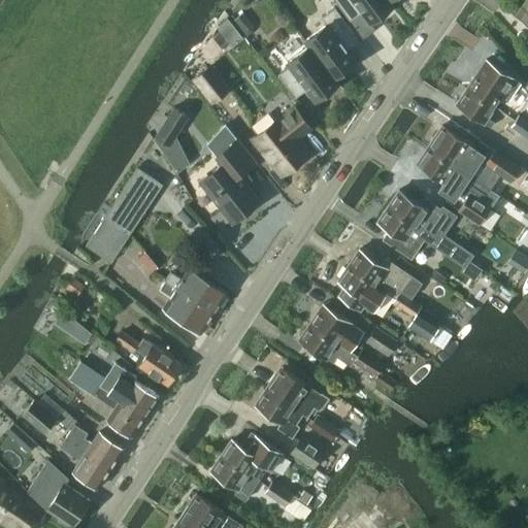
[(336,0),(352,21),(363,11),(371,22),(382,13),(384,15),(394,8),(392,6),(394,4),(392,1),(391,2),(390,0),(336,0)]
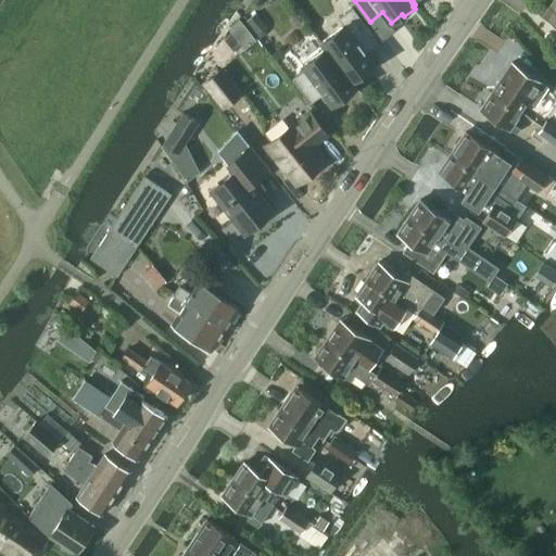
[(354,84),(355,83),(366,74),(365,72),(376,63),(368,52),(380,42),(354,8),(341,17),(345,25),(323,42),(327,48),(328,48),(354,84)]
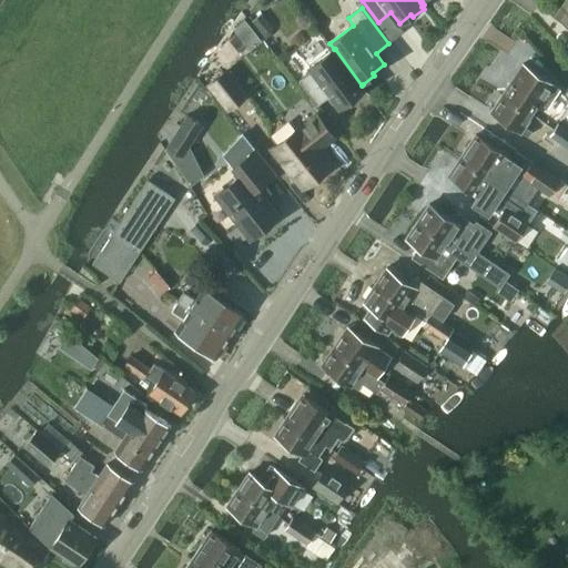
[(266,39),(273,34),(273,27),(263,13),(253,21),(266,39)]
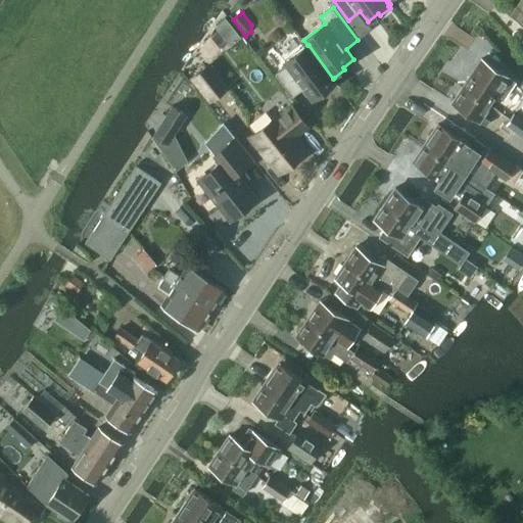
[(333,79),(308,45),(307,45),(286,61),(288,64),(277,74),(293,97),(305,88),(314,98),(324,90),(326,92),(335,85),(334,83),(336,82),(334,78),(333,79)]
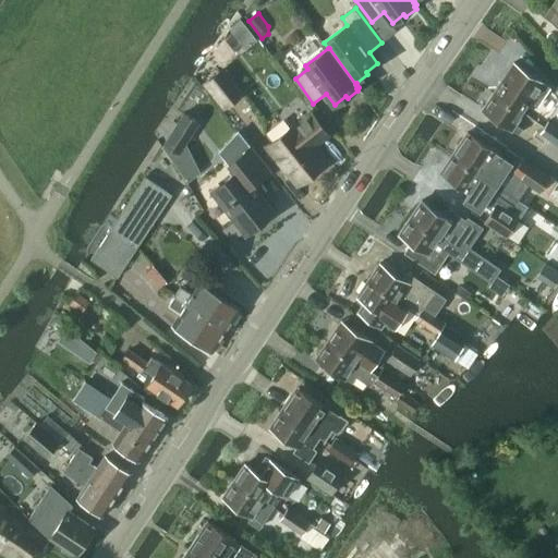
[(203,63),(198,68),(199,70),(209,81),(207,82),(227,106),(242,94),(223,70),(221,71),(211,57),(203,63)]
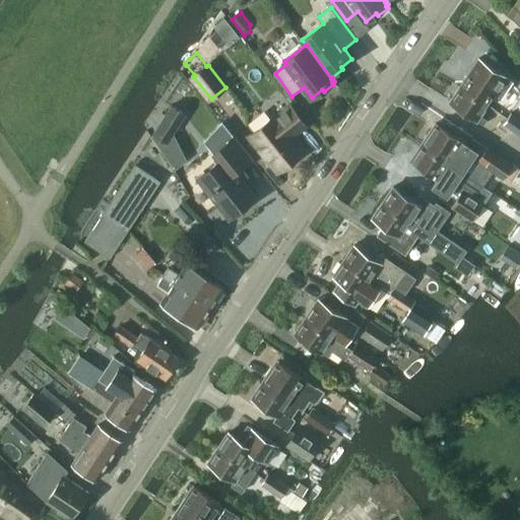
[(460,86),(488,105),(495,94),(501,99),(513,81),(479,59),(460,86)]
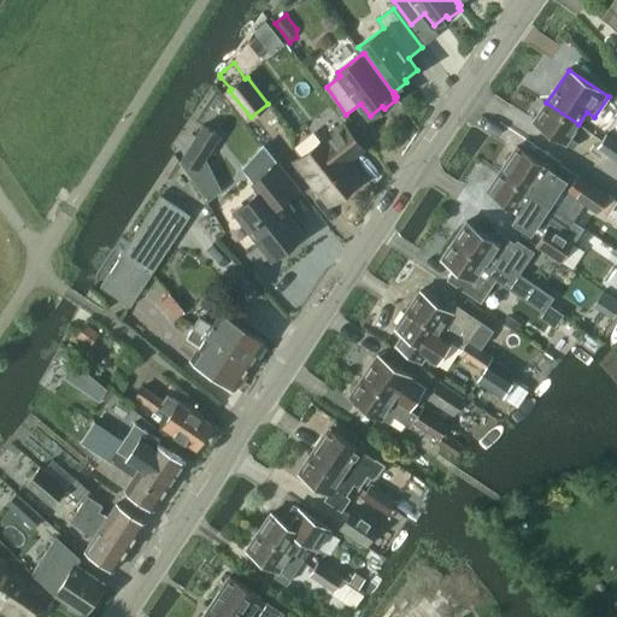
[(534,122),(574,148),(577,144),(569,137),(579,124),(546,103),(534,122)]
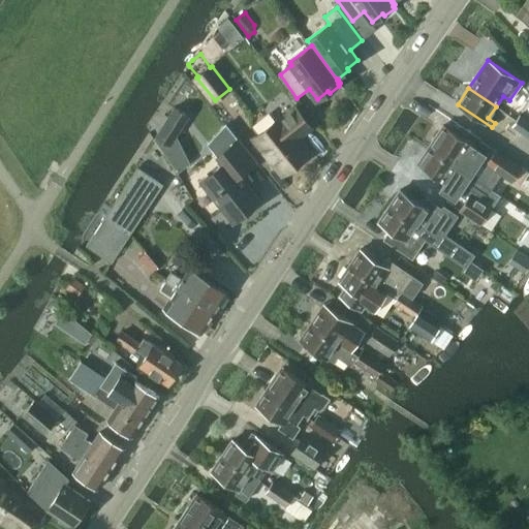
[(173,105),(155,135),(170,146),(189,116),(173,105)]
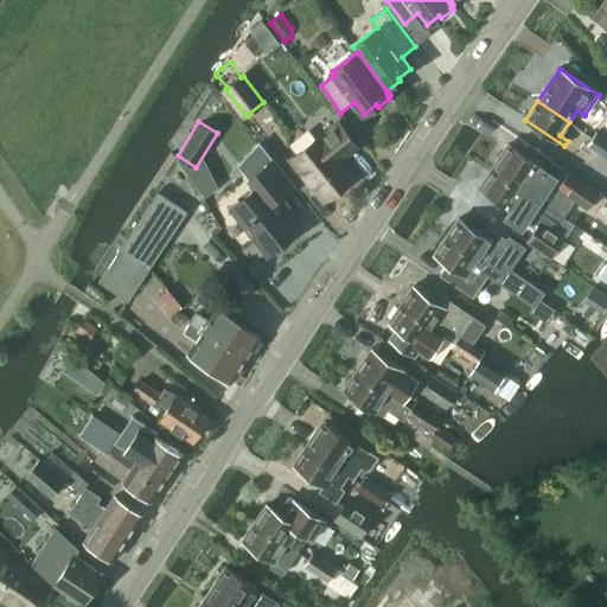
[(358,146),(340,123),(324,136),(321,134),(292,158),(325,200),(331,196),(336,197),(343,191),(344,186),(356,177),(342,159),(358,146)]
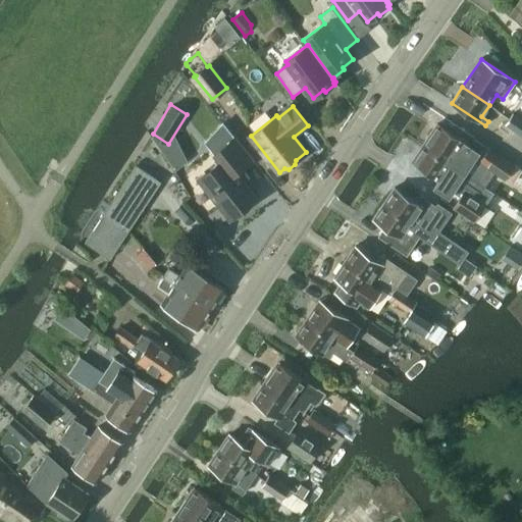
[(506,124),(516,132),(521,122),(521,117),(514,113),(506,124)]
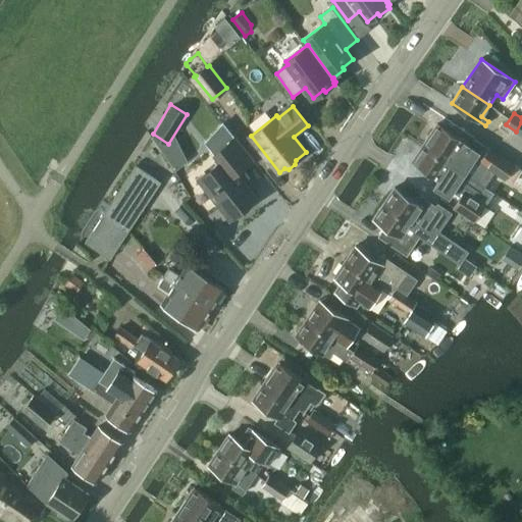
[(219,160),(197,177),(230,219),(258,197),(237,171),(242,167),(243,168),(253,160),(253,159),(235,136),(233,135),(223,122),(205,143),(212,151),(219,160)]
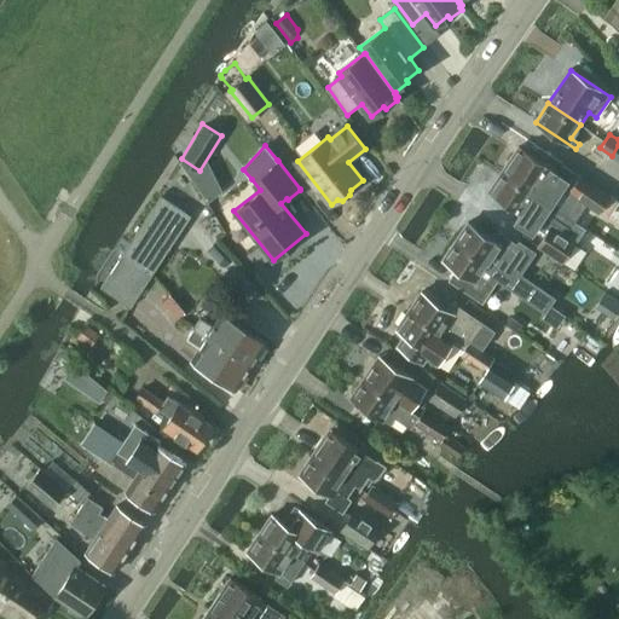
[(515,152),(502,172),(548,203),(562,183),(559,174),(519,148),(515,152)]
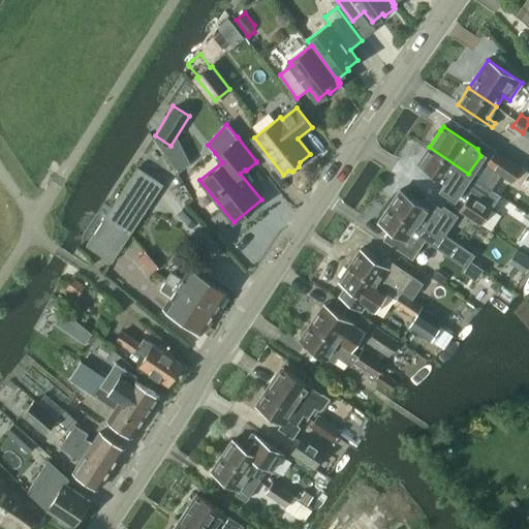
[(429,147),(418,162),(445,181),(441,189),(456,198),(458,193),(460,191),(468,197),(471,193),(488,204),(495,193),(496,192),(500,195),(500,196),(501,195),(471,176),(468,174),(429,147)]
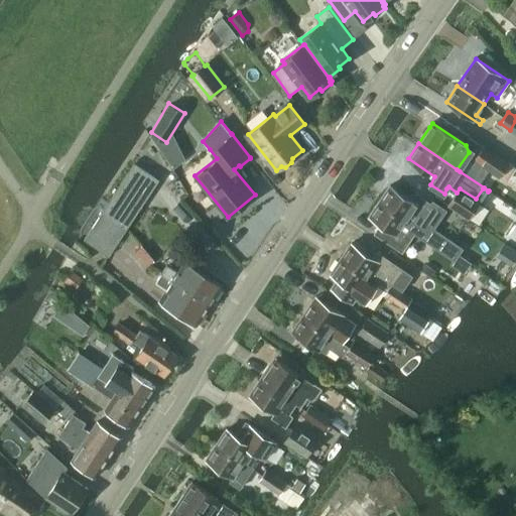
[(483,145),(474,159),(501,176),(510,163),(483,145)]
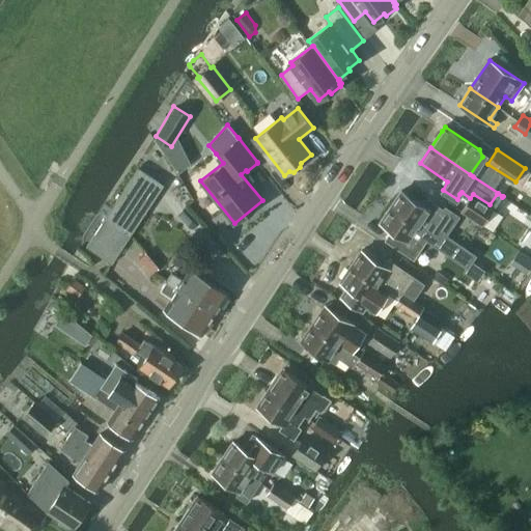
[(106,219),(132,236),(165,186),(140,168),(106,219)]
